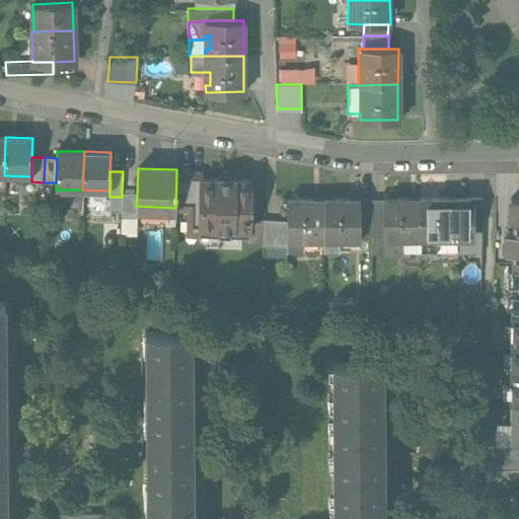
[(201,173),(176,172),(175,208),(199,209),(200,178),(201,178),(201,173)]
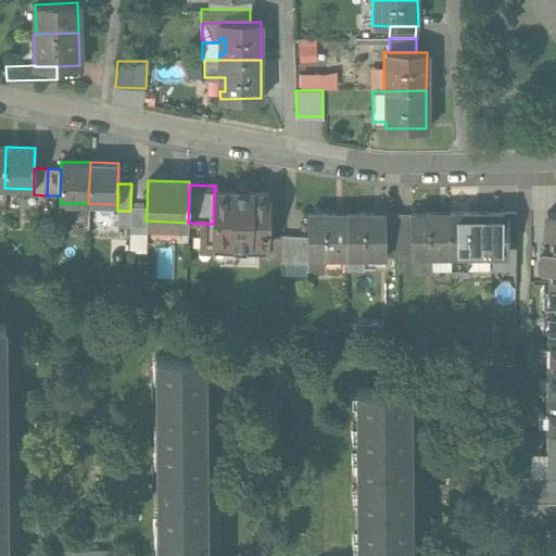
[(252,191),(229,190),(229,192),(215,191),(214,191),(213,224),(212,252),(266,253),(268,192),(252,192),(252,191)]
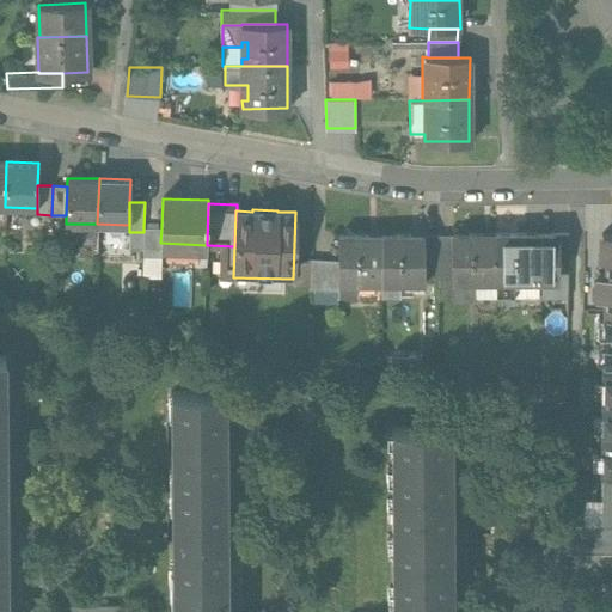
[(161,226),(144,226),(144,232),(144,243),(160,243),(161,227),(161,226)]
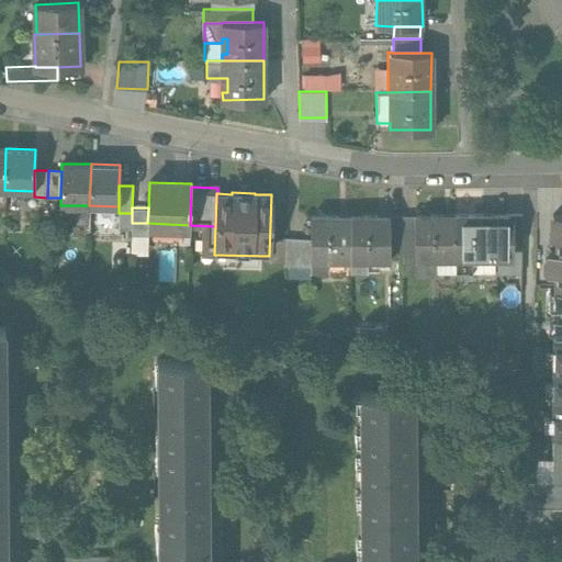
[(508,214),(454,215),(454,256),(454,270),(473,270),(472,250),(487,250),(487,256),(493,256),(508,256),(508,246),(513,245),(513,240),(513,225),(509,225),(508,225),(508,214)]
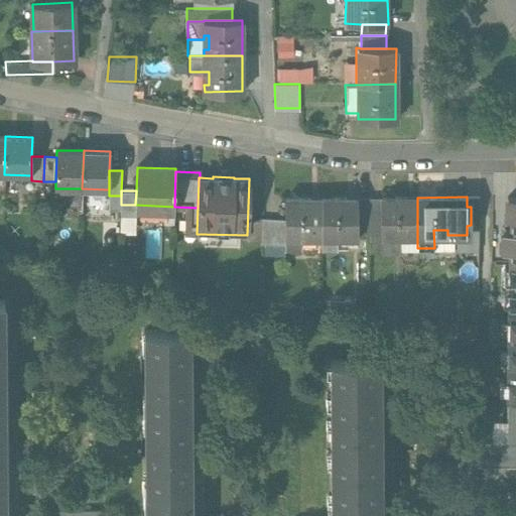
[(480,221),(479,197),(468,197),(468,207),(471,207),(471,221),(480,221)]
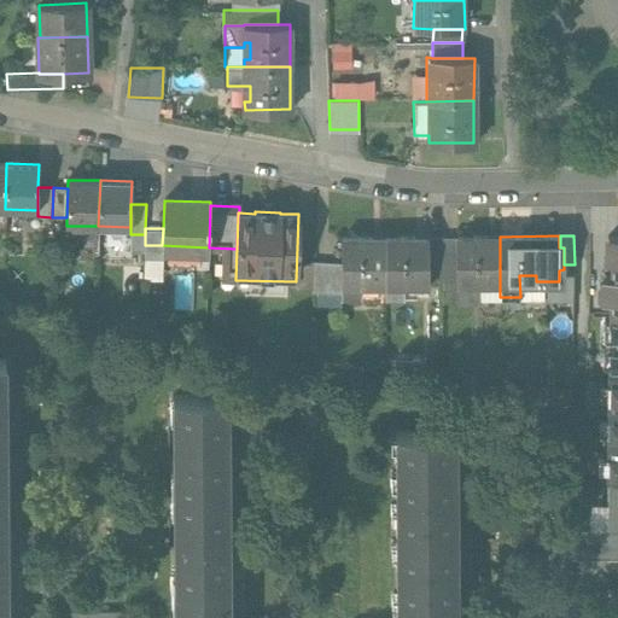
[(385,237),(342,237),(343,262),(343,283),(330,283),(330,291),(342,291),(342,298),(361,297),(361,277),(378,277),(378,281),(385,281),(385,237)]
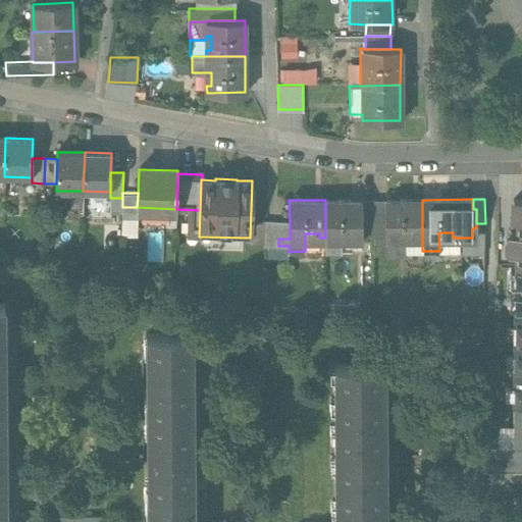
[(361,200),(325,200),(325,238),(342,238),(342,233),(356,233),(356,238),(361,238),(361,201),(361,200)]
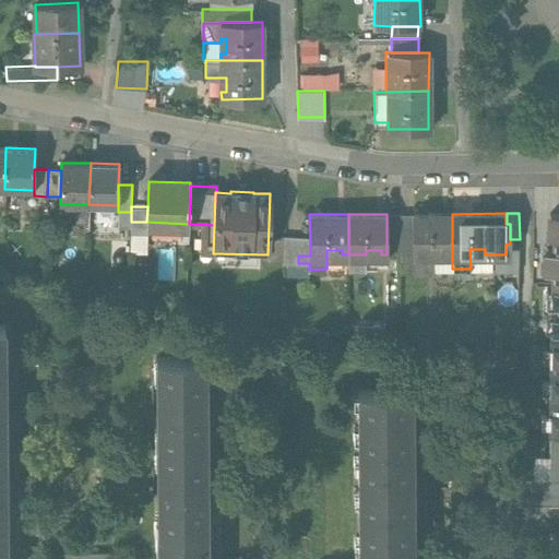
[(452,214),(414,214),(414,215),(415,272),(432,271),(432,250),(447,250),(447,254),(452,254),(452,214)]
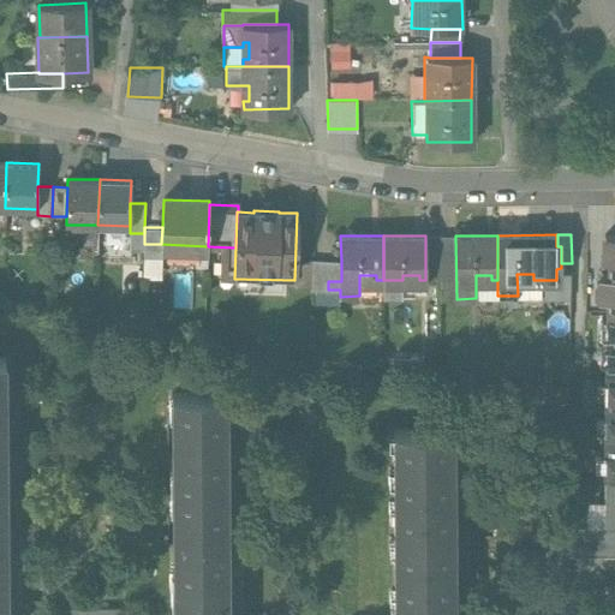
[(614,236),(605,236),(604,255),(609,255),(614,255),(614,236)]
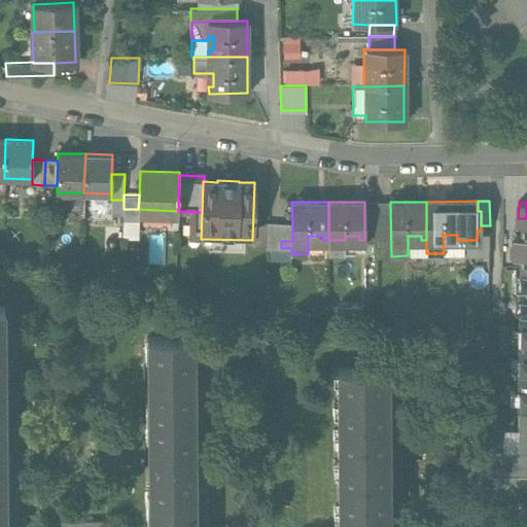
[(378,203),(364,203),(364,240),(378,240),(378,203)]
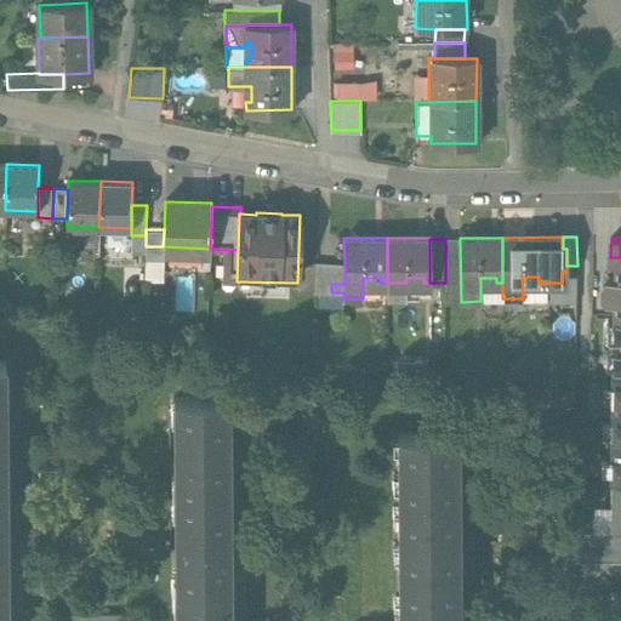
[(460,239),(445,239),(445,283),(445,302),(461,302),(460,239)]
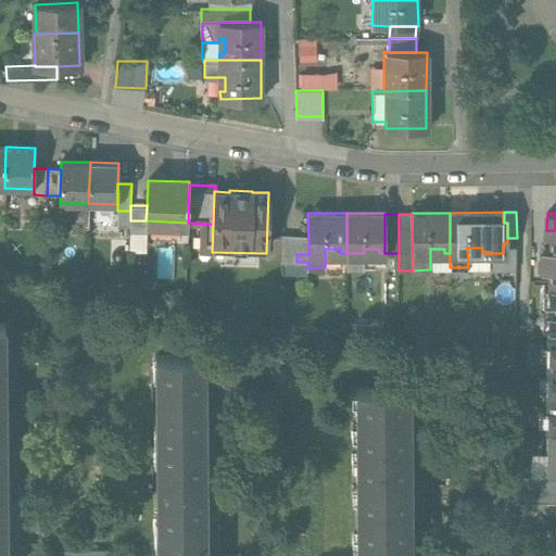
[(281,235),(268,234),(267,260),(280,261),(281,236),(281,235)]
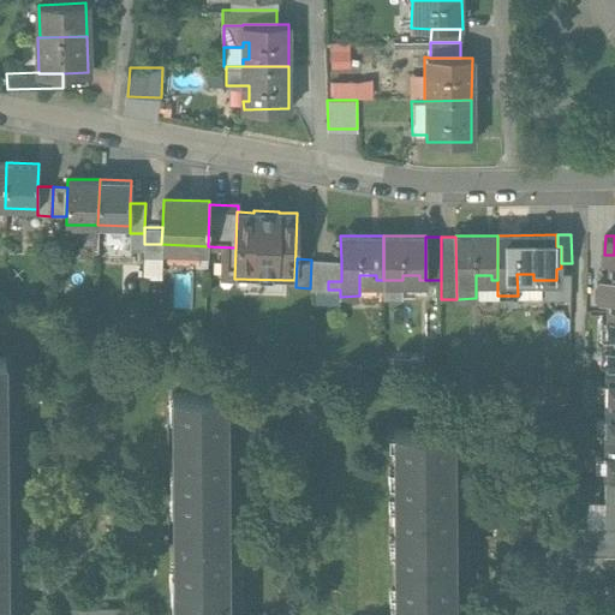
[(341,261),(311,261),(310,288),(310,290),(328,290),(328,281),(341,281),(341,261)]
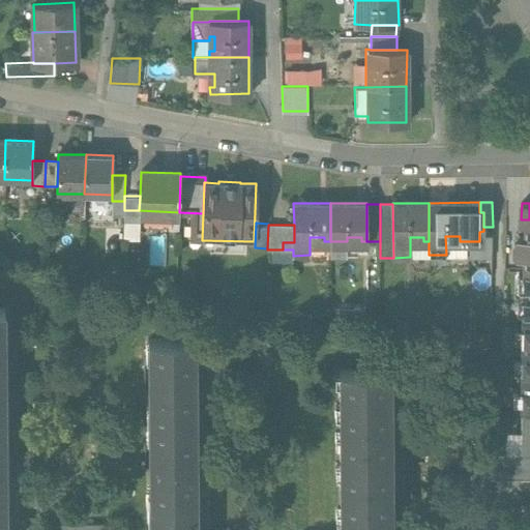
[(483,227),(483,231),(479,232),(479,241),(465,241),(465,254),(491,254),(493,227),(483,227)]
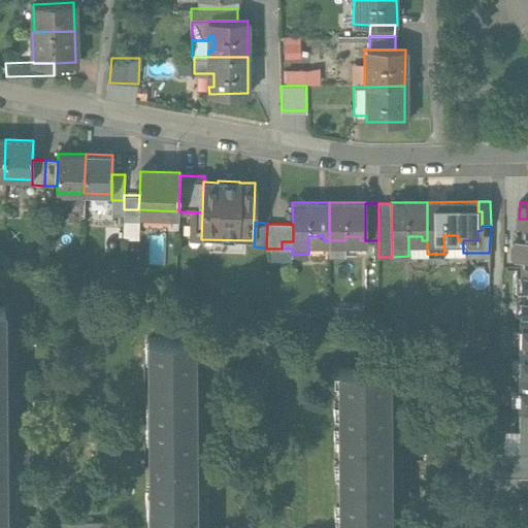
[(197,270),(185,264),(177,278),(191,285),(197,270)]
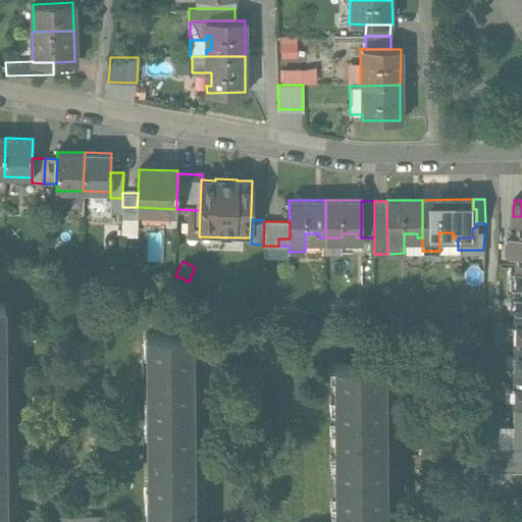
[(193,521),(191,334),(147,334),(148,521),(193,521)]
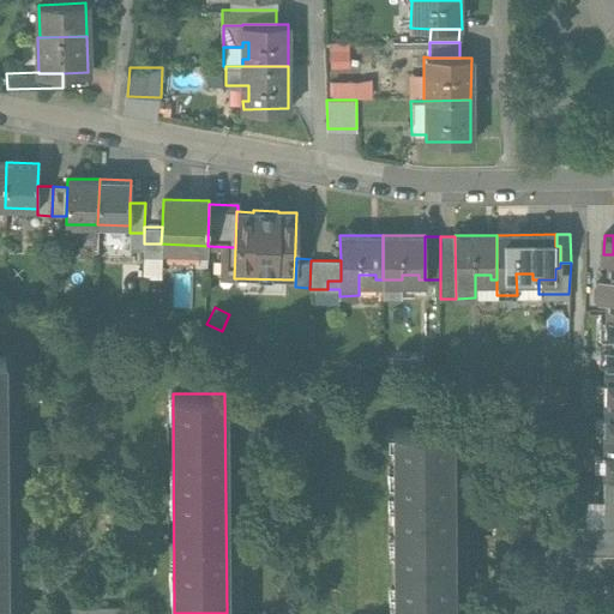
[(452,613),(451,429),(393,431),(393,613),(452,613)]
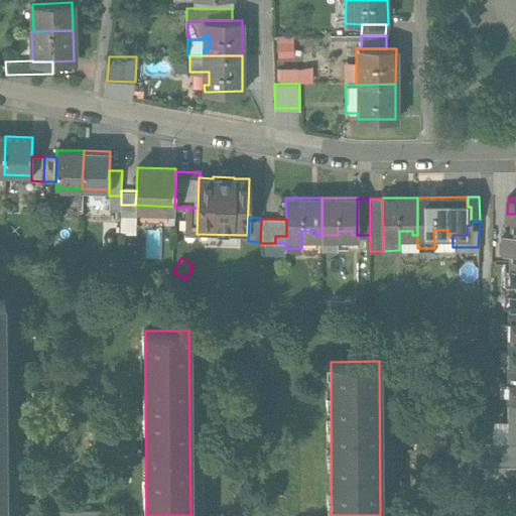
[(515,400),(508,400),(507,444),(515,444),(515,400)]
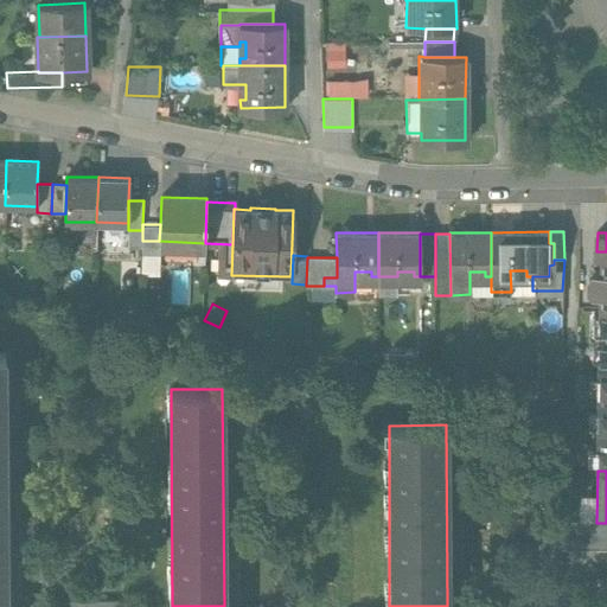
[(577,523),(543,522),(538,551),(577,550),(577,523)]
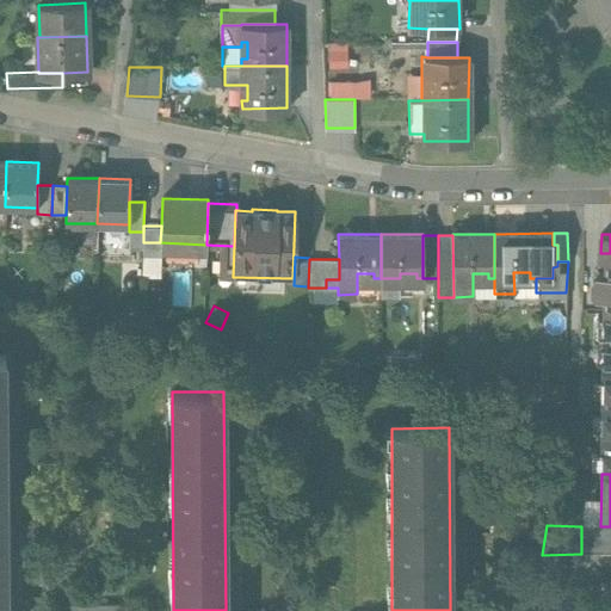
[(610,526),(600,526),(581,526),(581,554),(610,553),(610,526)]
